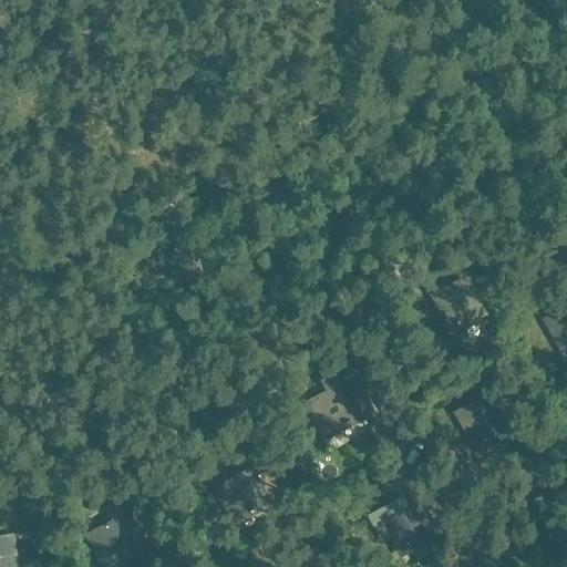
[(447,329),(467,319),(468,322),(486,315),(470,280),(471,279),(465,268),(455,274),(460,284),(431,297),(447,329)]
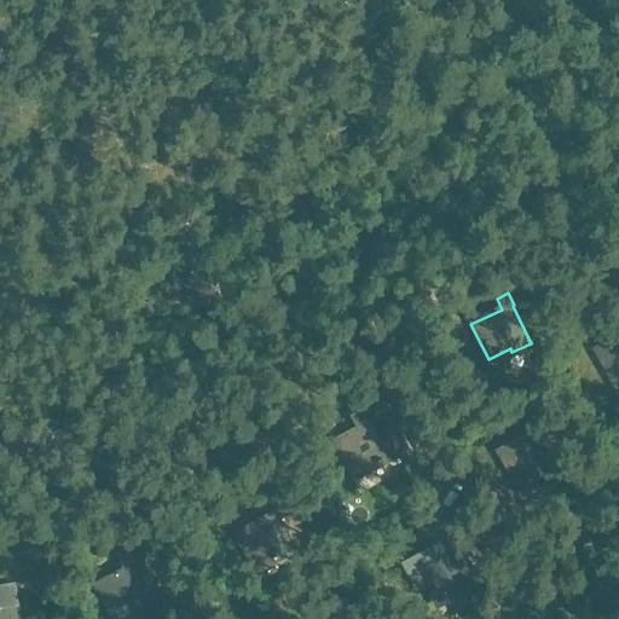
[(618,341),(614,345),(613,343),(609,345),(609,346),(600,352),(618,386),(618,341)]
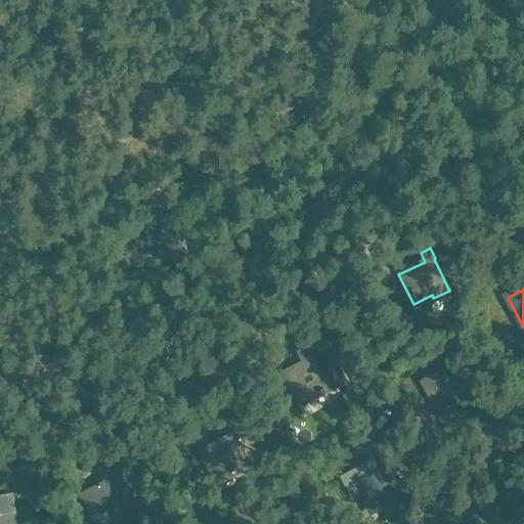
[(351,391),(330,350),(322,353),(323,354),(286,374),(289,378),(289,381),(293,390),(295,392),(301,402),(321,393),(322,395),(325,393),(324,391),(338,384),(344,395),(351,391)]
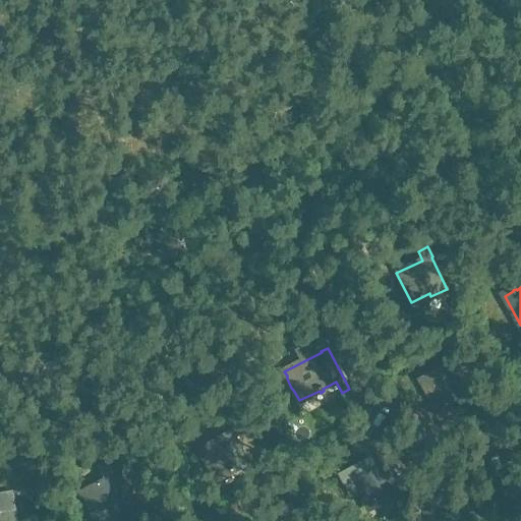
[(445,366),(446,367),(419,381),(435,410),(460,397),(461,398),(469,395),(453,362),(445,366)]
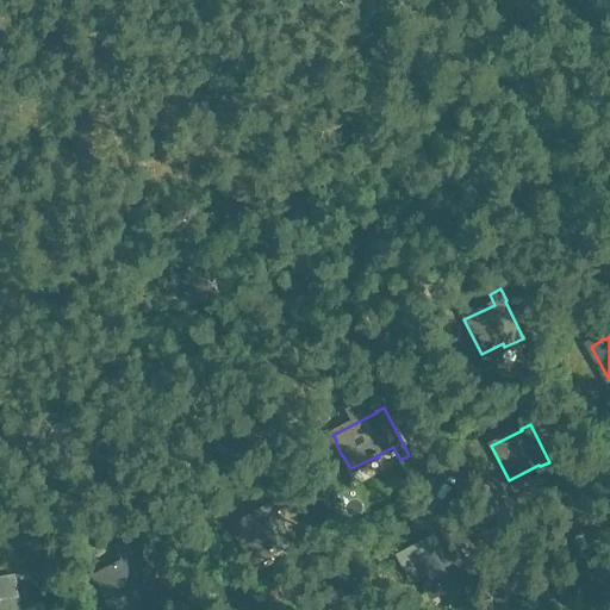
[(269,505),(271,506),(241,523),(259,555),(290,539),(275,512),(281,509),(277,500),(269,505)]
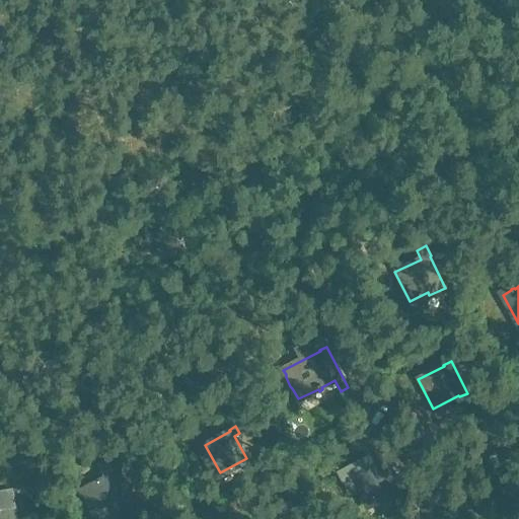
[(124,509),(136,503),(112,456),(98,462),(104,474),(79,488),(94,517),(121,503),(124,509)]
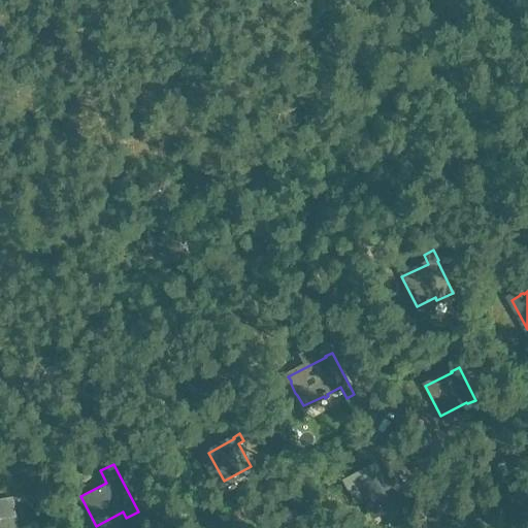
[(409,507),(391,474),(387,467),(381,470),(381,471),(356,487),(371,515),(397,500),(403,512),(409,507)]
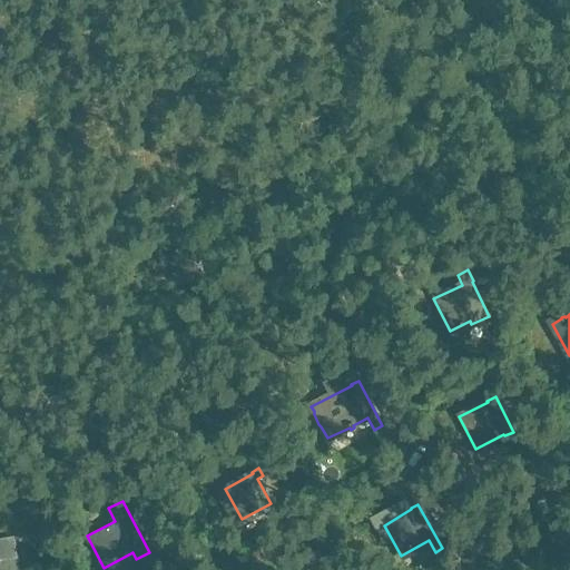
[(0,569),(18,569),(13,533),(6,534),(6,537),(0,537),(0,569)]
